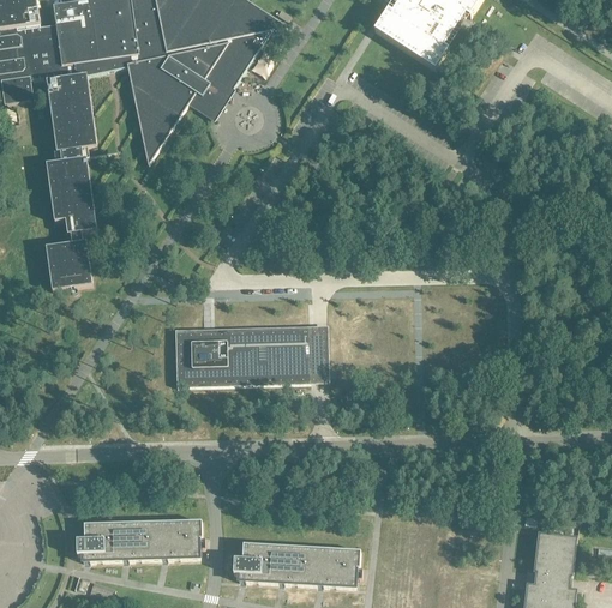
[(65,0),(57,1),(52,2),(54,22),(39,24),(35,0),(0,0),(0,97),(3,97),(3,102),(31,97),(29,78),(45,76),(55,150),(59,150),(60,160),(45,162),(53,220),(64,218),(66,233),(69,232),(71,241),(45,245),(51,289),(91,283),(85,239),(82,240),(81,230),(95,228),(85,156),(82,156),(81,146),(96,144),(85,73),(126,65),(147,163),(190,97),(210,110),(215,103),(219,106),(227,92),(223,90),(227,84),(232,86),(270,28),(286,24),(249,0),(65,0)]
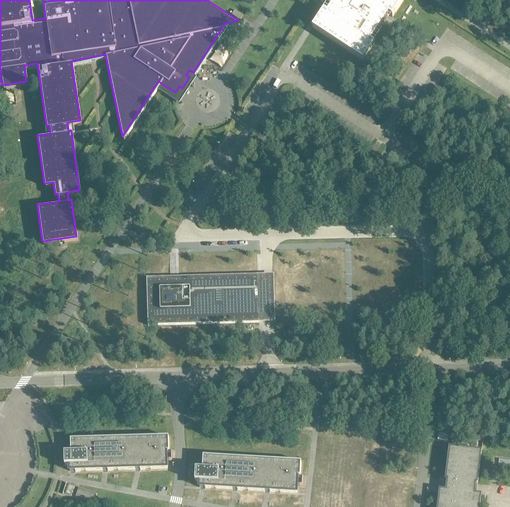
[(322,6),(311,24),(361,57),(373,40),(369,37),(383,16),(387,10),(390,12),(391,13),(399,0),(331,0),(326,8),(322,6)]
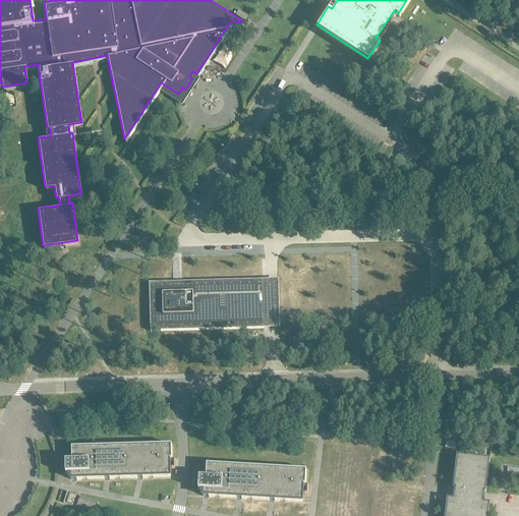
[(246,13),(238,8),(235,12),(243,18),(246,13)]
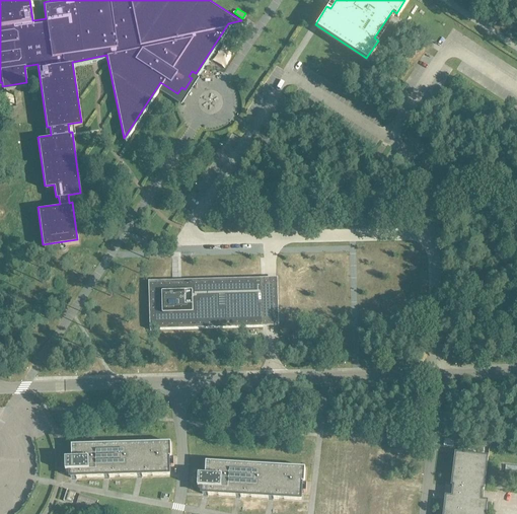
[(147,277),(148,325),(149,325),(149,322),(169,322),(170,321),(170,319),(182,319),(182,321),(183,321),(260,319),(261,319),(260,278),(260,277),(259,277),(182,279),(181,279),(181,280),(181,283),(169,283),(168,280),(168,279),(148,280),(147,277)]
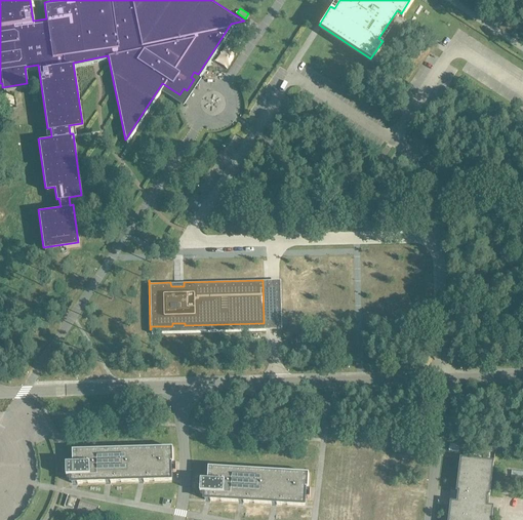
[(119,474),(119,477),(142,477),(147,477),(147,474),(152,474),(152,476),(169,476),(169,460),(171,458),(171,444),(71,446),(71,460),(65,461),(65,473),(70,473),(70,478),(76,478),(76,479),(80,479),(80,476),(86,475),(86,478),(109,478),(114,478),(114,475),(119,474)]
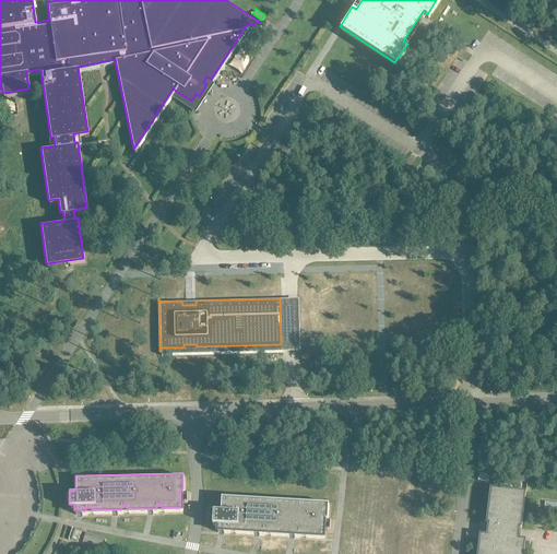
[(518,523),(519,523),(524,487),(488,483),(485,519),(478,518),(478,519),(481,519),(478,530),(477,530),(477,531),(478,531),(475,553),(520,553),(522,535),(517,534),(518,523)]
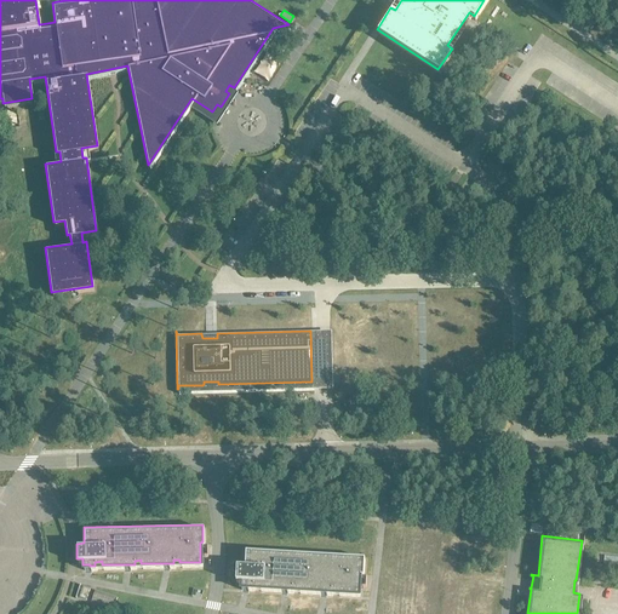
[(337,587),(337,591),(358,592),(359,572),(361,572),(362,555),(244,547),(244,563),(235,562),(234,578),(240,578),(240,585),(246,585),(246,586),(252,586),(252,583),(258,583),(258,586),(285,587),(285,589),(291,589),(292,585),(298,585),(298,589),(325,590),(325,591),(331,591),(331,586),(337,587)]
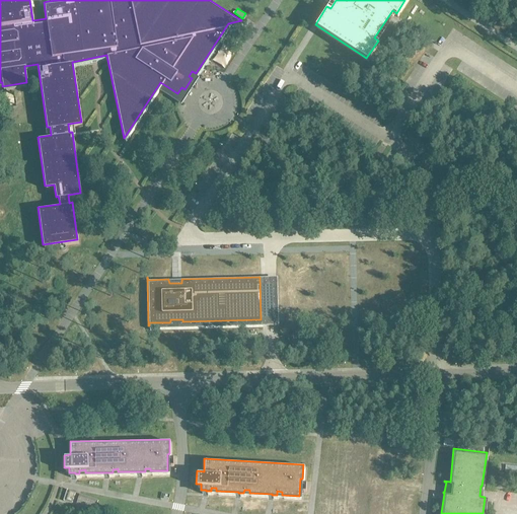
[(66,486),(62,496),(70,498),(73,489),(66,486)]
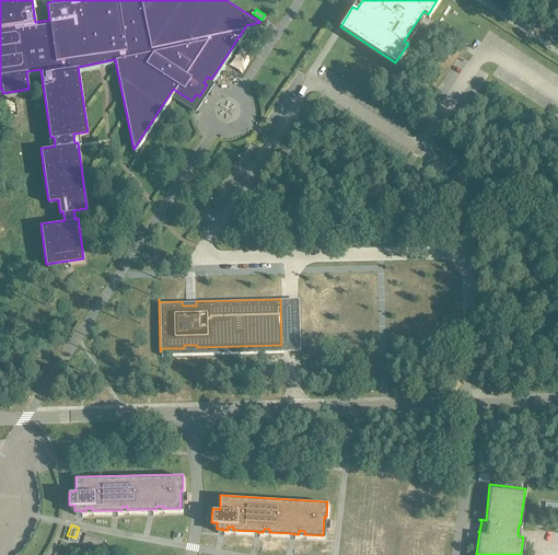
[(83,529),(80,540),(100,547),(104,535),(83,529)]
